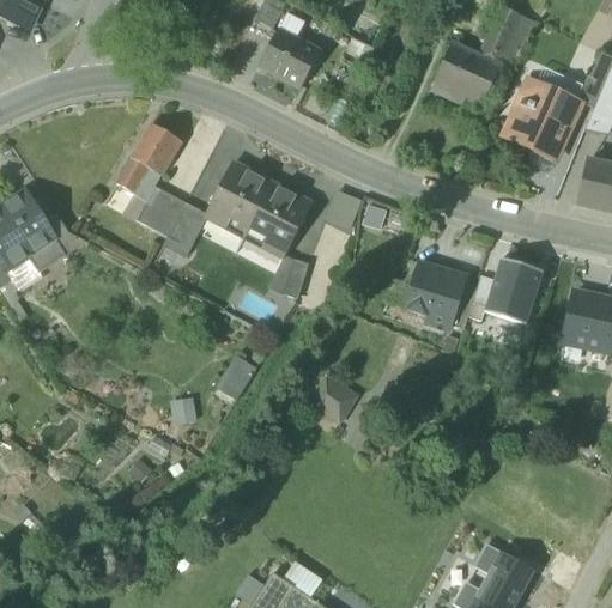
[(0,0),(0,14),(29,28),(41,0),(0,0)]
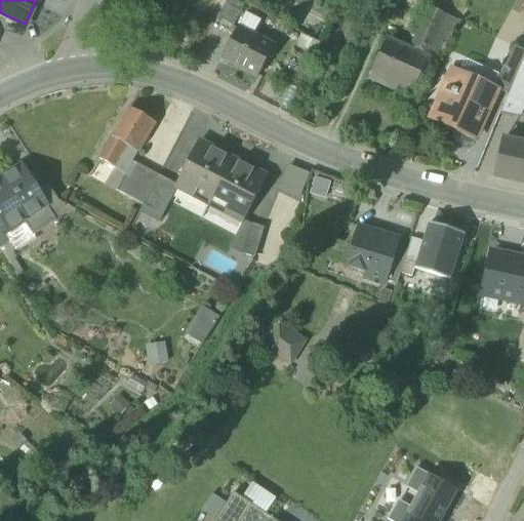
[(226,0),(218,15),(233,24),(244,1),(242,0),(226,0)]
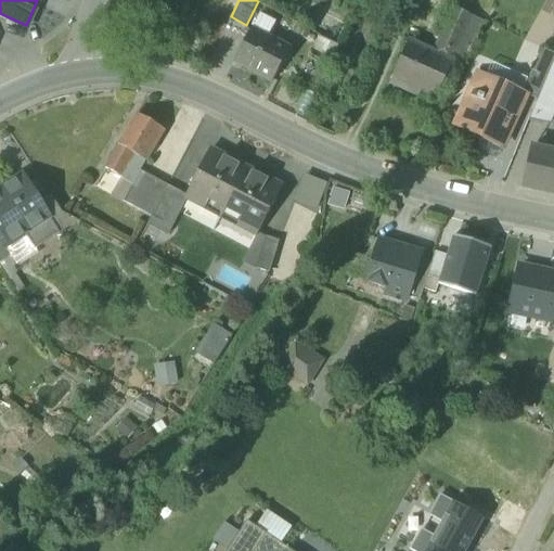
[(435,48),(452,55),(472,12),(454,4),(435,48)]
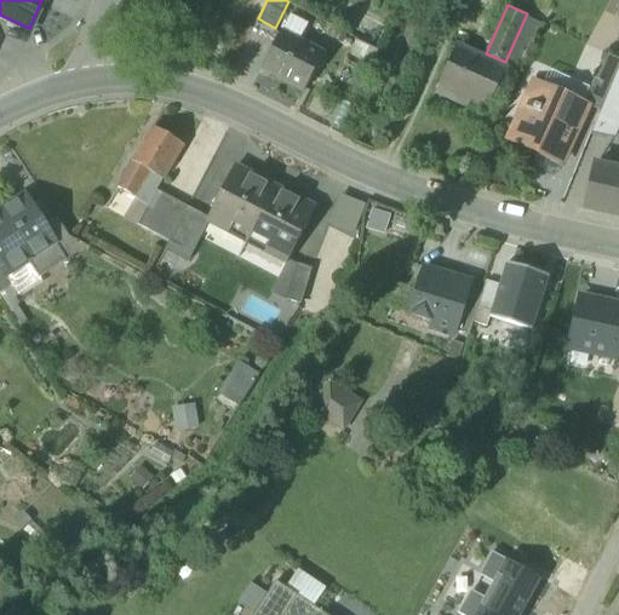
[(292,10),(282,29),(299,38),(310,19),(292,10)]
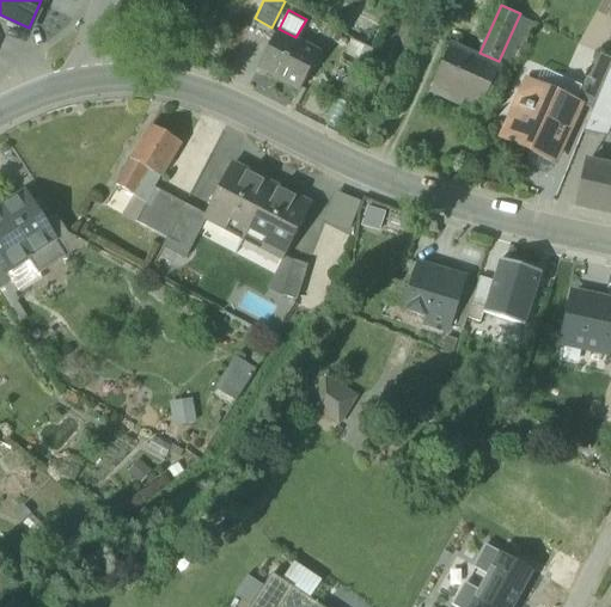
[(500,62),(513,68),(535,19),(520,13),(499,61),(500,62)]
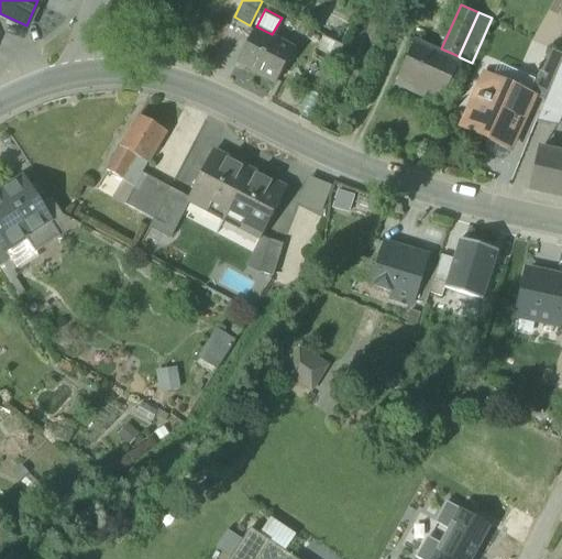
[(239,58),(277,78),(295,46),(272,34),(256,26),(239,58)]
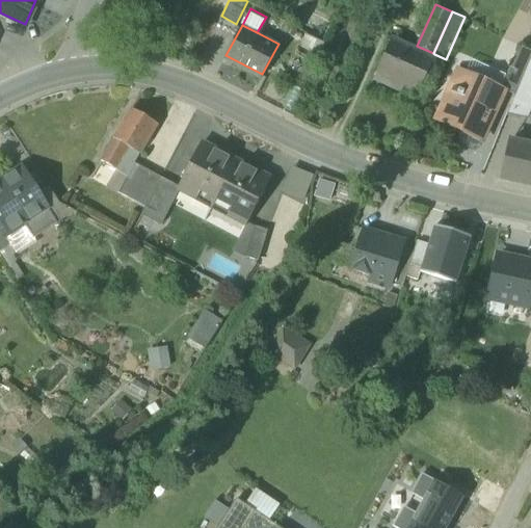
[(325,42),(307,31),(300,42),(314,48),(319,51),(325,42)]
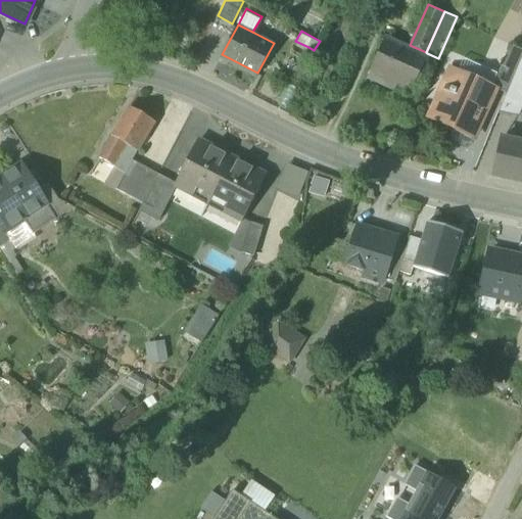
[(370,72),(411,90),(427,53),(426,52),(410,45),(387,35),(370,72)]
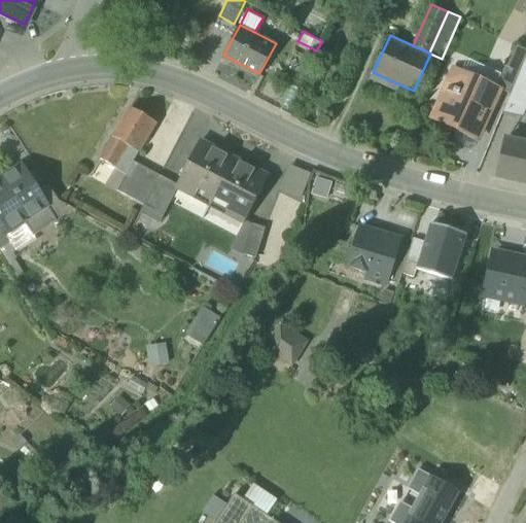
[(498,86),(511,92),(519,73),(525,55),(525,46),(516,42),(502,72),(496,84),(499,85),(498,86)]
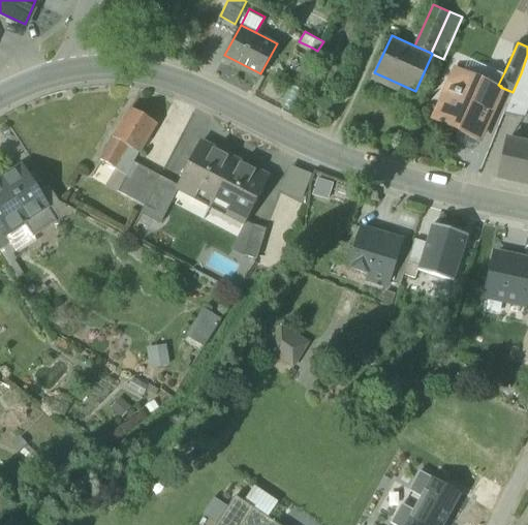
[(317,51),(312,48),(301,70),(310,74),(320,52),(317,51)]
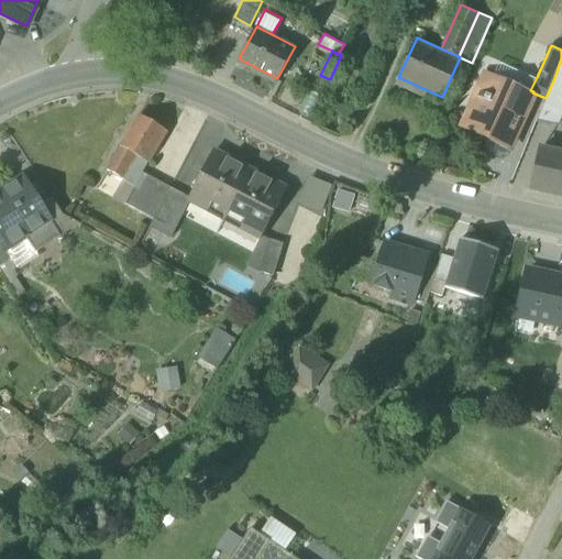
[(499,61),(493,74),(530,90),(537,77),(499,61)]
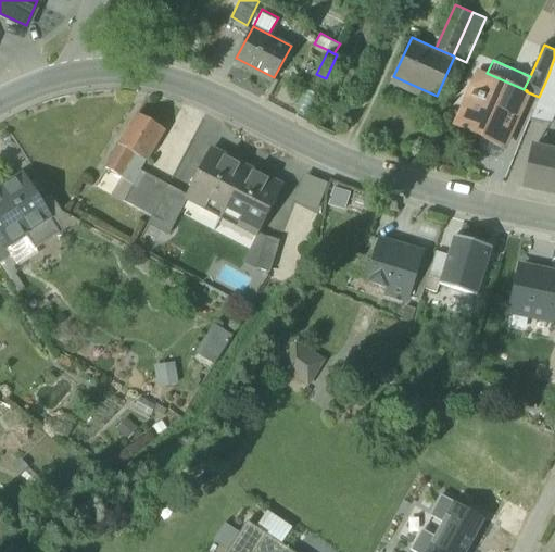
[(481,70),(472,89),(478,91),(487,73),(481,70)]
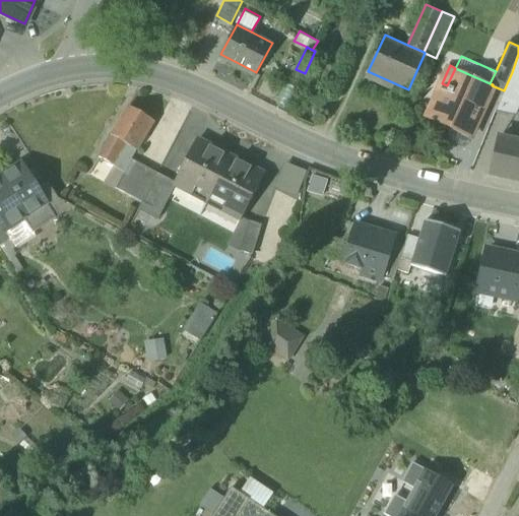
[(449,126),(469,135),(492,85),(493,84),(490,83),(455,68),(447,85),(442,83),(431,107),(453,117),(449,126)]
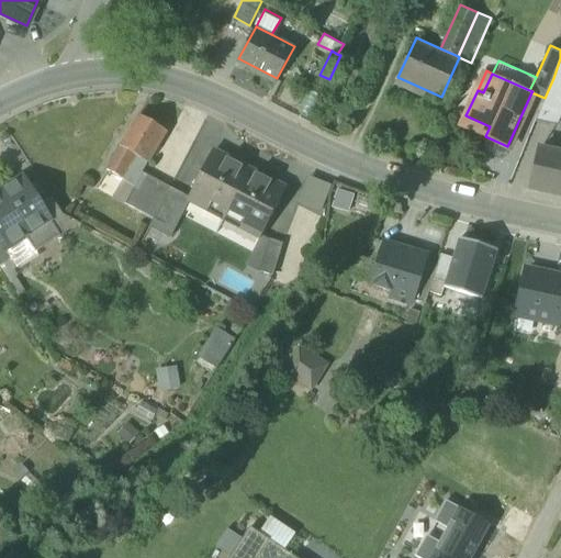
[(560,81),(553,78),(545,98),(536,119),(558,123),(560,115),(560,81)]
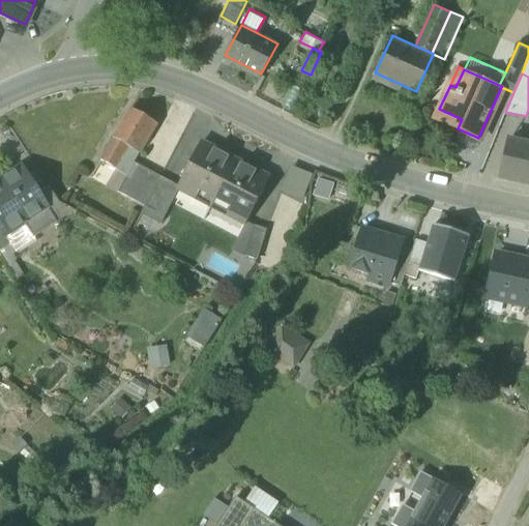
[(113,135),(115,136),(129,144),(141,150),(157,121),(130,105),(113,135)]
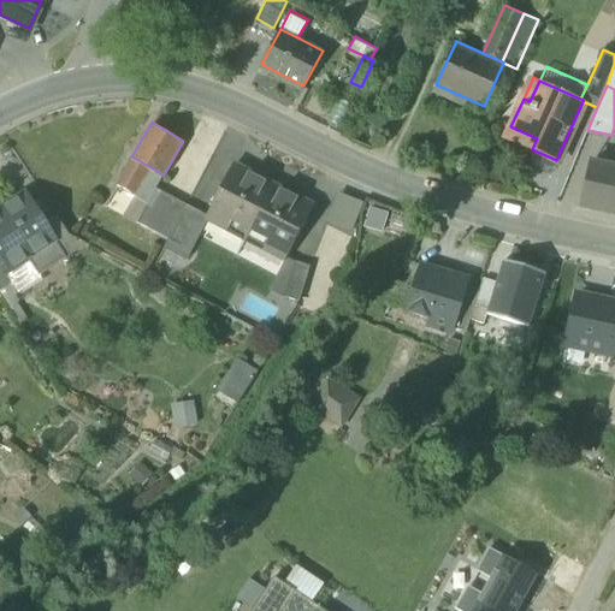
[(506,137),(532,149),(537,138),(510,126),(506,137)]
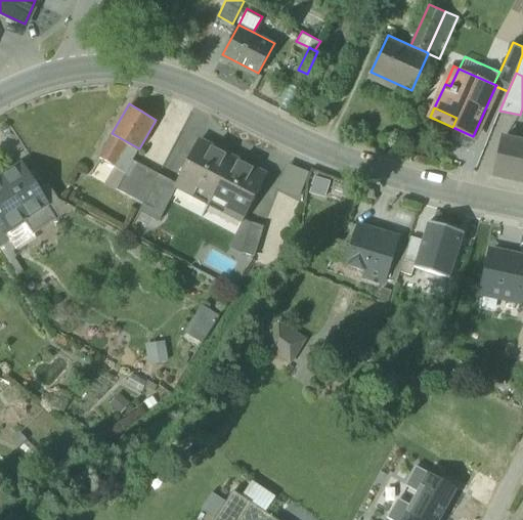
[(100,156),(116,165),(128,142),(114,134),(100,156)]
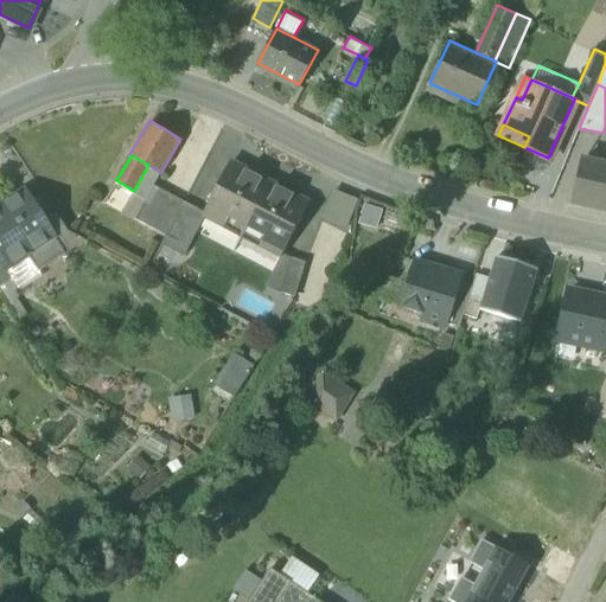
[(574,200),(605,207),(605,162),(584,159),(574,200)]
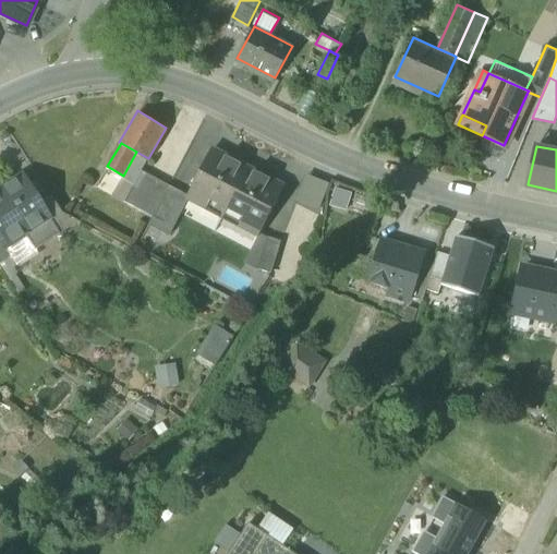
[(190,195),(223,213),(246,169),(231,160),(232,159),(212,148),(210,149),(189,192),(188,194),(190,195)]
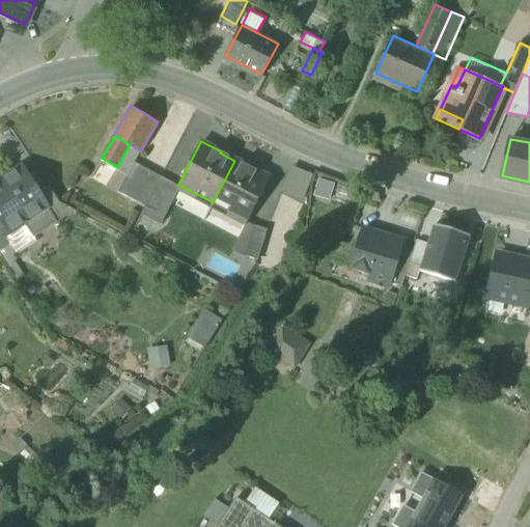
[(141,150),(130,144),(117,167),(128,173),(135,161),(141,150)]
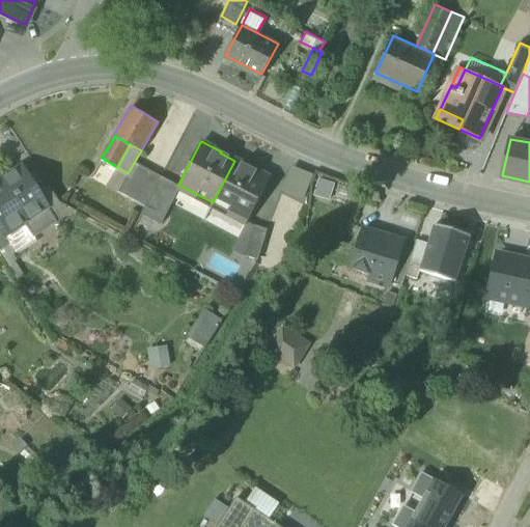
[(118,189),(146,203),(161,174),(135,161),(128,173),(118,189)]
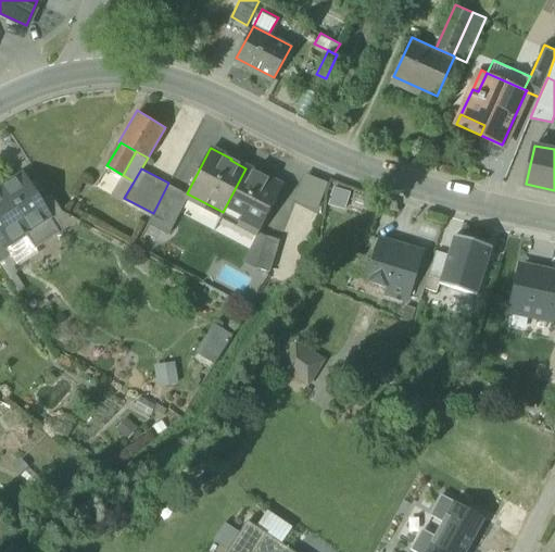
[(262,176),(246,168),(223,212),(260,230),(261,229),(282,187),(284,186),(263,175),(262,176)]
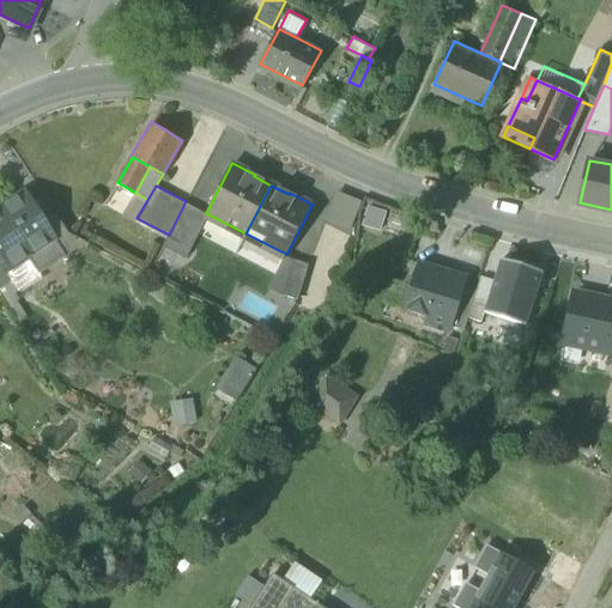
[(31,254),(41,269),(67,253),(46,218),(26,189),(0,205),(0,257),(7,269),(8,268),(31,254)]
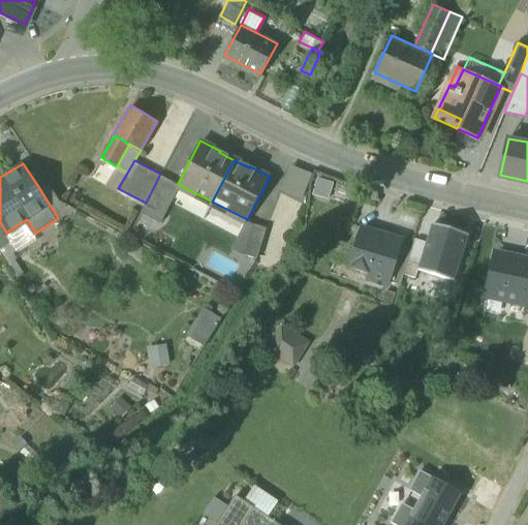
[(127,173),(117,166),(107,182),(118,188),(127,173)]
